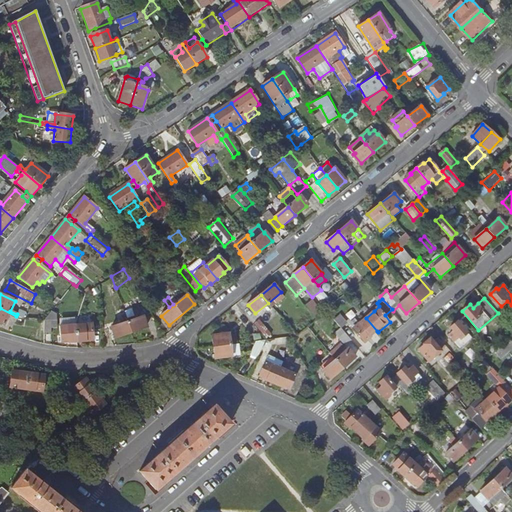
[(478,303),(475,300),(470,304),(473,308),(478,303)]
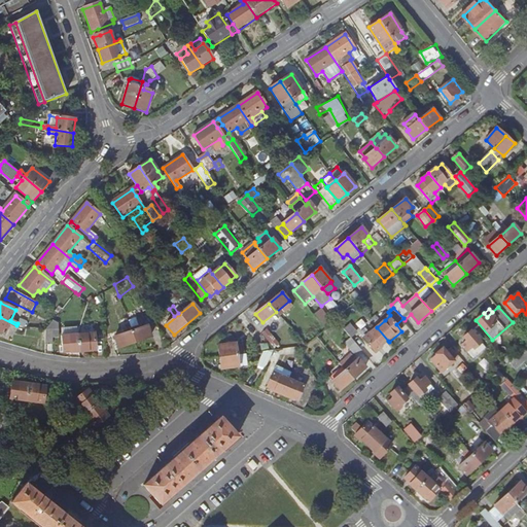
[(332,323),(322,311),(316,317),(326,329),(332,323)]
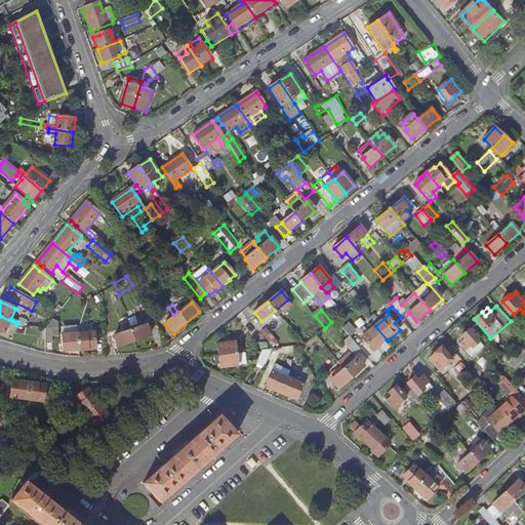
[(162,324),(154,312),(150,315),(158,327),(162,324)]
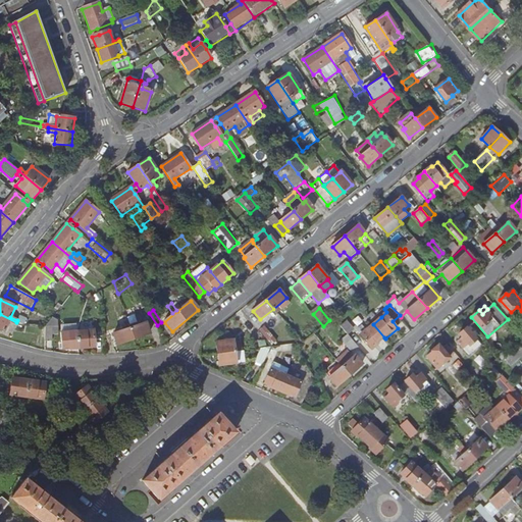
[(16,322),(0,314),(0,330),(4,332),(8,322),(14,325),(16,322)]
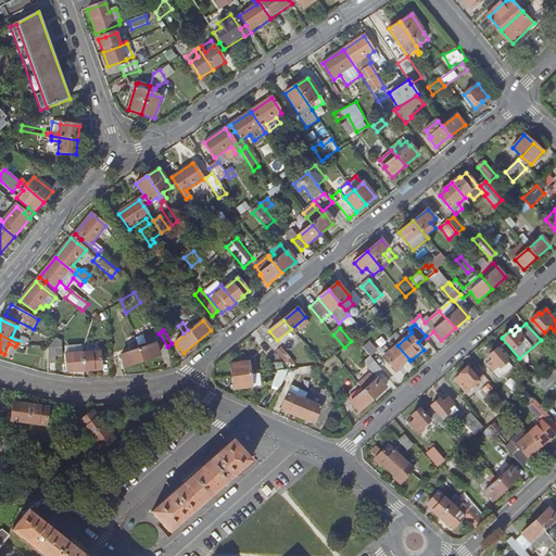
[(431,343),(427,338),(426,336),(418,342),(424,350),(431,343)]
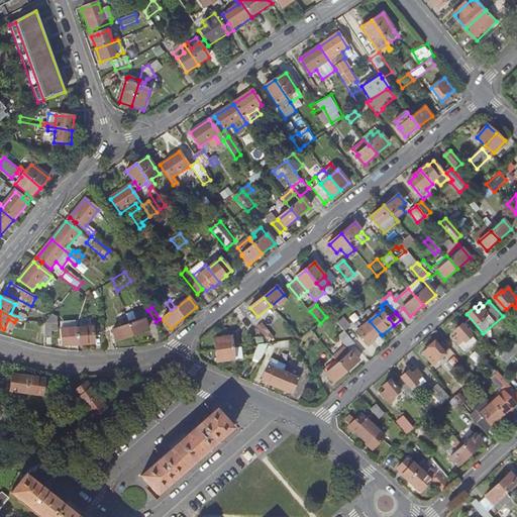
[(79,346),(77,330),(62,330),(61,320),(53,314),(44,324),(45,338),(62,338),(62,345),(71,345),(71,346),(79,346)]
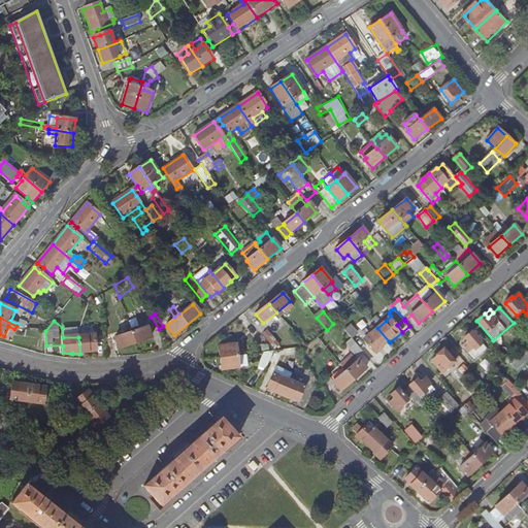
[(357,333),(350,325),(344,329),(352,337),(357,333)]
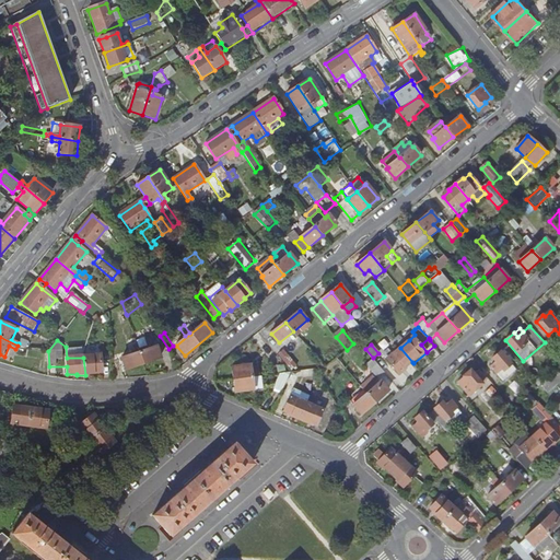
[(160,358),(156,346),(140,352),(144,363),(160,358)]
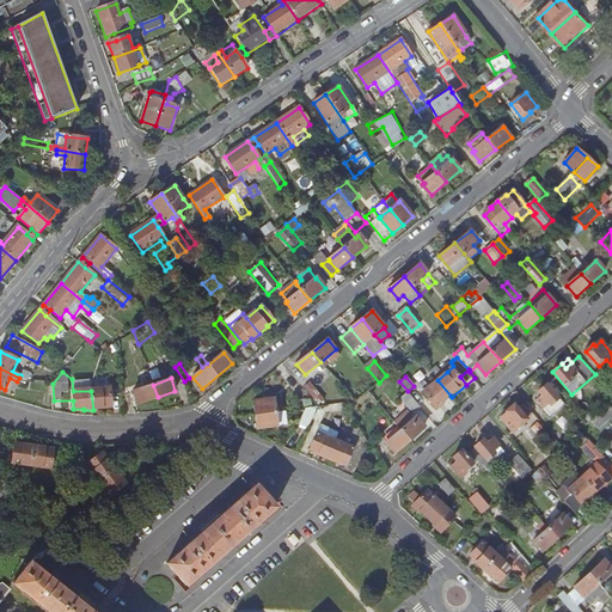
[(563,393),(551,379),(539,391),(543,396),(537,401),(545,409),(563,393)]
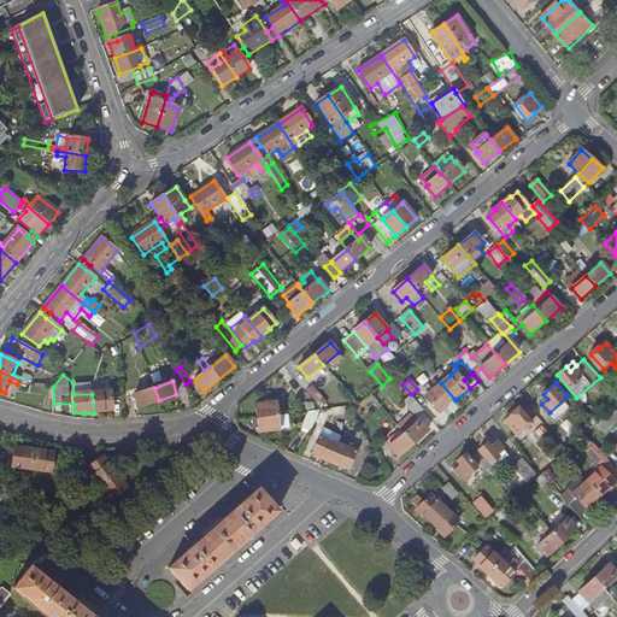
[(454,399),(441,383),(433,391),(429,387),(423,392),(439,410),(447,404),(448,405),(454,399)]
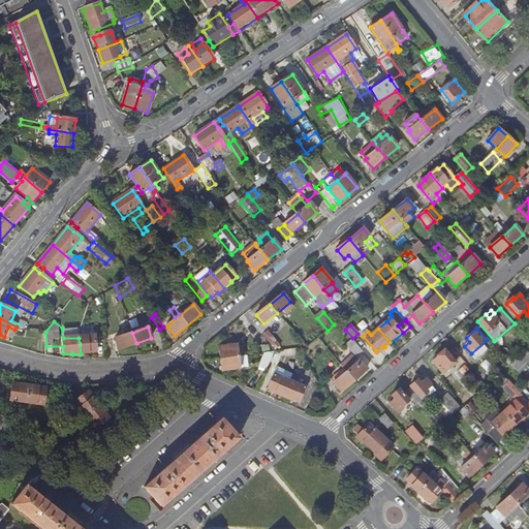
[(136,343),(132,333),(116,339),(120,349),(136,343)]
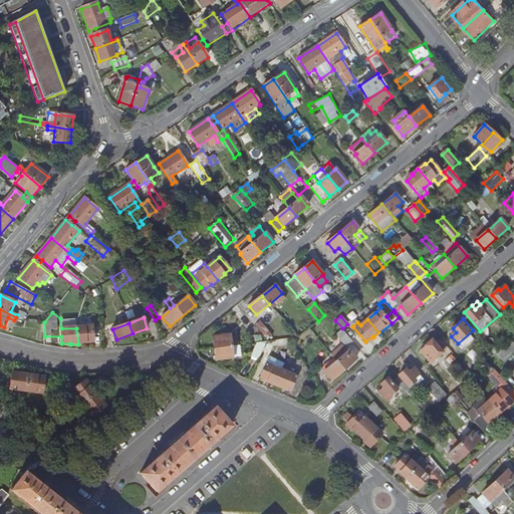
[(100,326),(76,328),(78,344),(86,344),(86,342),(94,341),(94,339),(101,338),(100,326)]
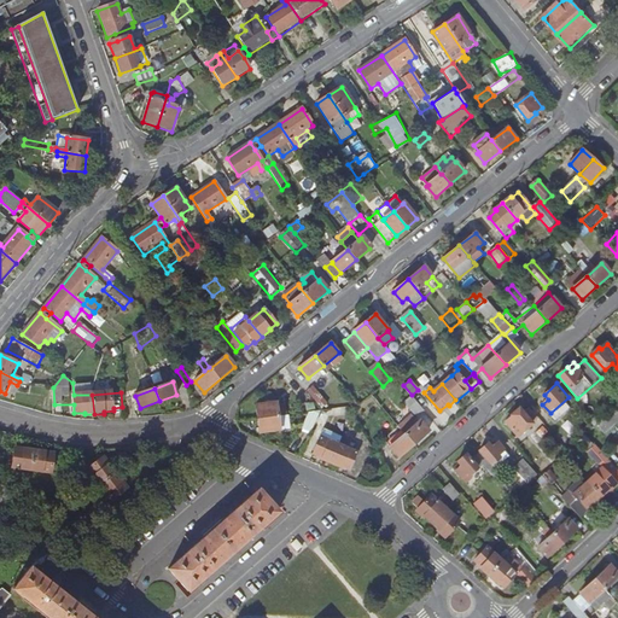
[(425,410),(412,395),(404,402),(417,417),(425,410)]
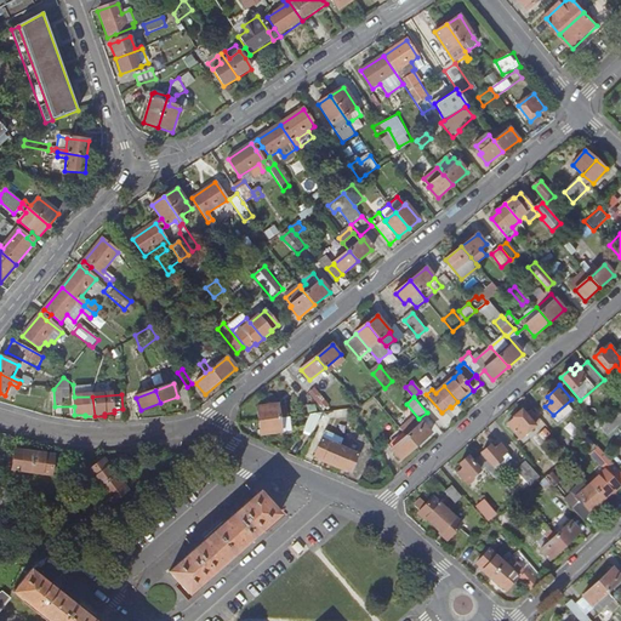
[(280,419),(279,405),(258,408),(260,422),(280,419)]
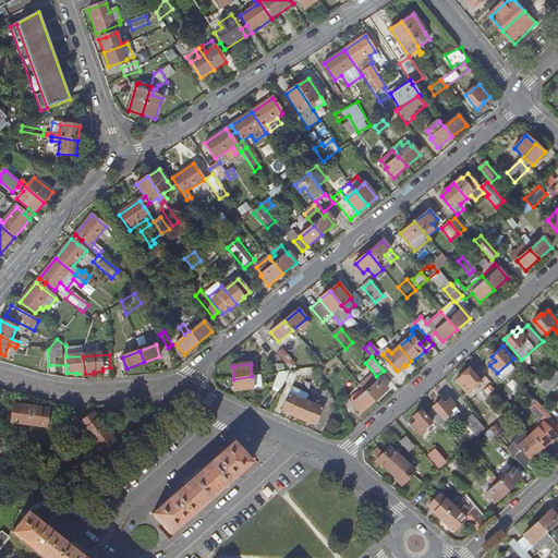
[(481,383),(469,368),(462,375),(463,376),(457,381),(468,393),(481,383)]
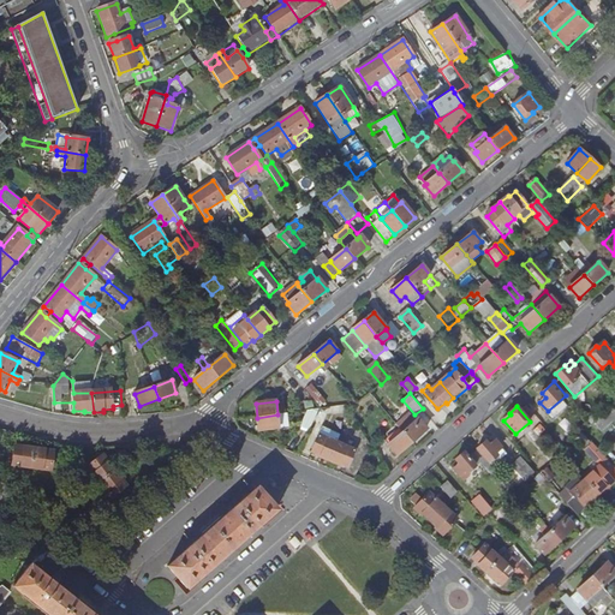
[(537,416),(527,406),(523,410),(532,421),(537,416)]
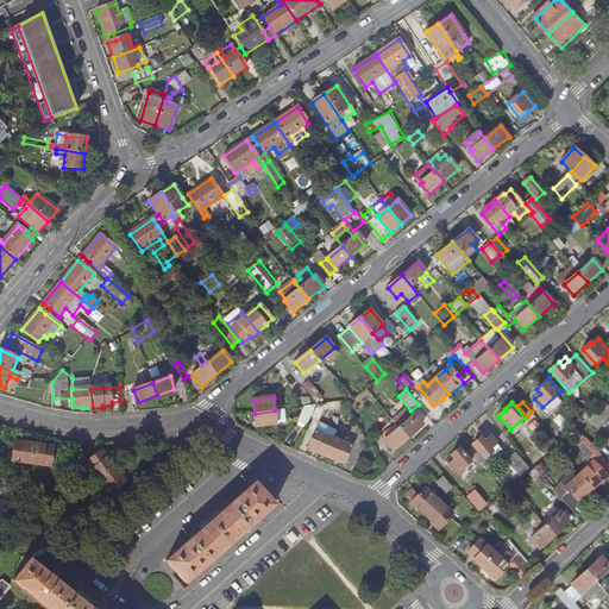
[(608,412),(608,407),(604,402),(598,407),(607,415),(608,412)]
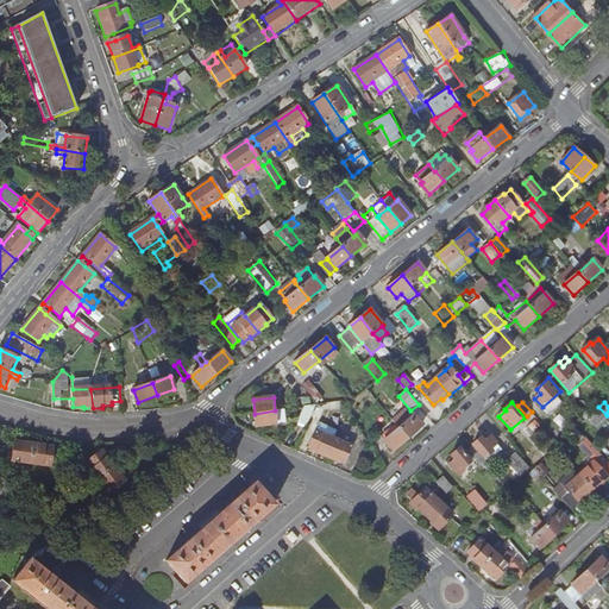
[(320,421),(330,403),(319,405),(313,418),(320,421)]
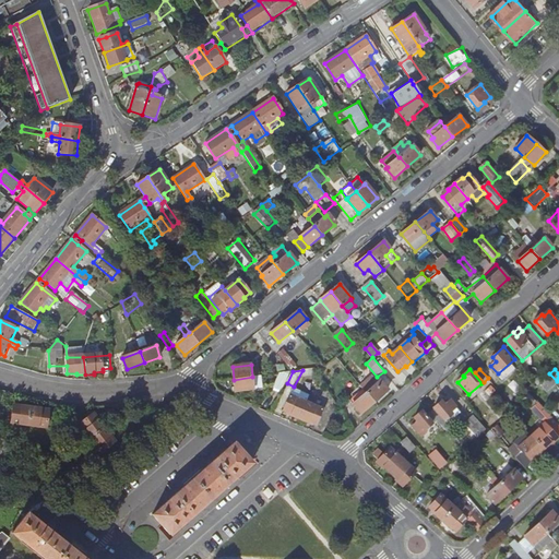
[(282,391),(290,372),(281,373),(274,388),(282,391)]
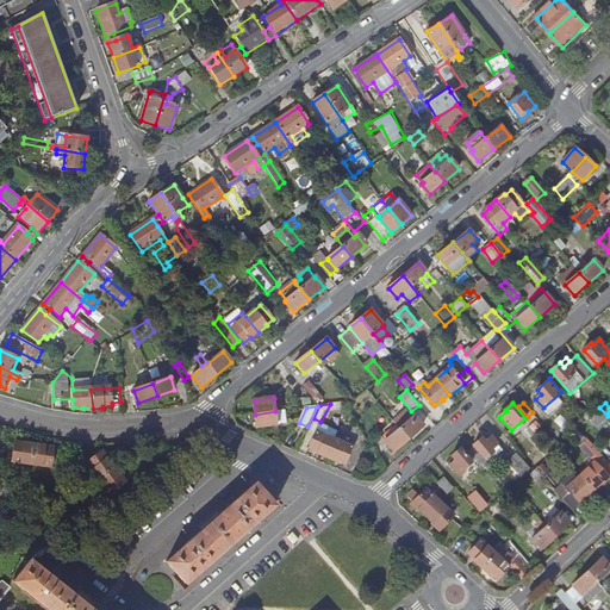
[(591,416),(586,419),(595,428),(608,417),(608,416),(599,408),(591,416)]
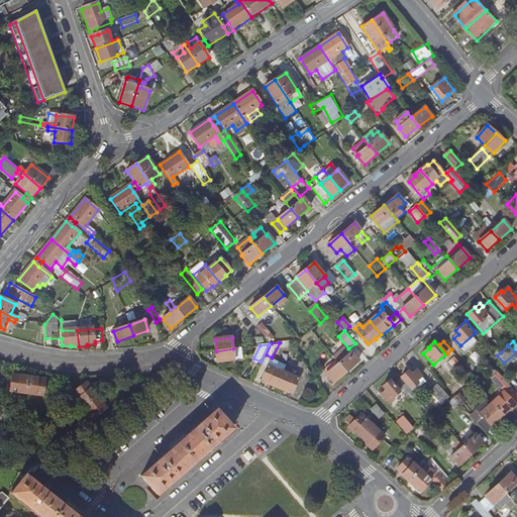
[(241,347),(233,348),(235,360),(242,359),(241,347)]
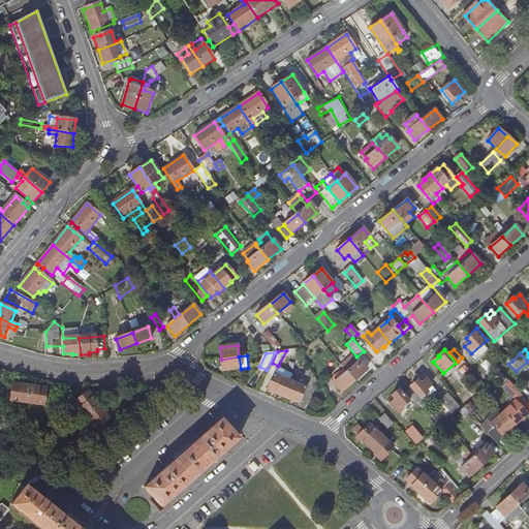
[(367,369),(360,361),(358,362),(352,355),(341,365),(342,365),(347,372),(354,379),(367,369)]
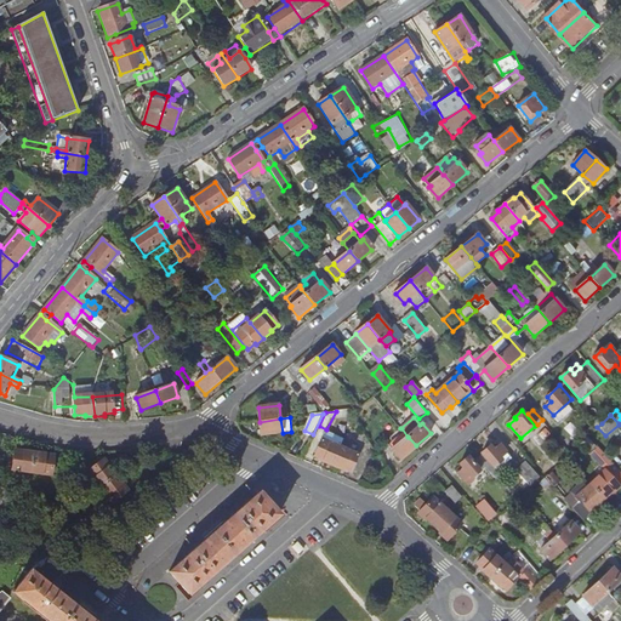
[(283,433),(280,419),(260,422),(262,436),(283,433)]
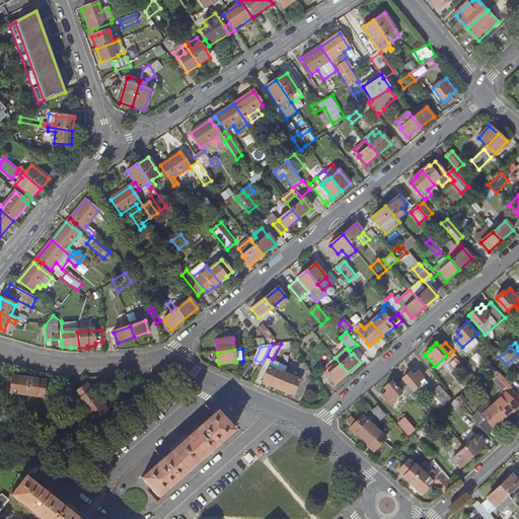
[(501,363),(497,359),(491,365),(495,369),(501,363)]
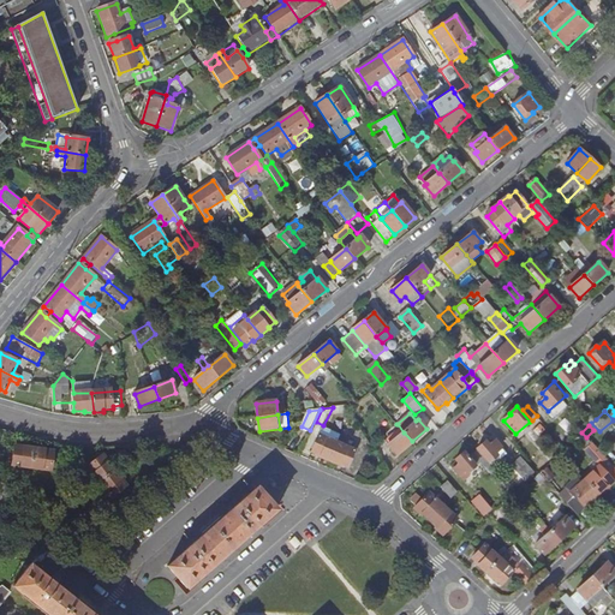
[(338,443),(327,439),(329,431),(322,429),(312,452),(320,454),(318,457),(329,461),(338,443)]
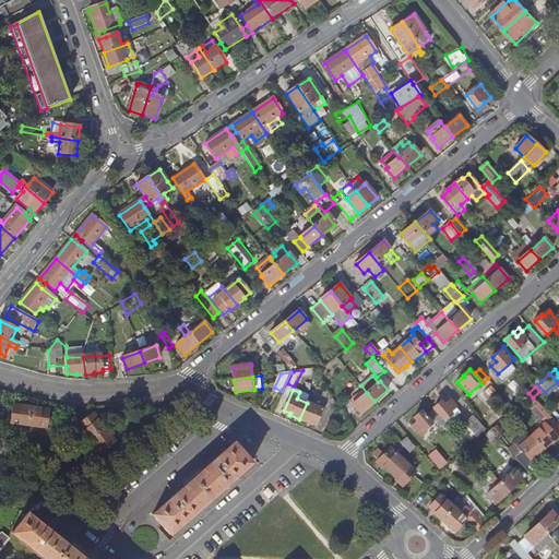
[(375,401),(367,393),(353,404),(360,413),(375,401)]
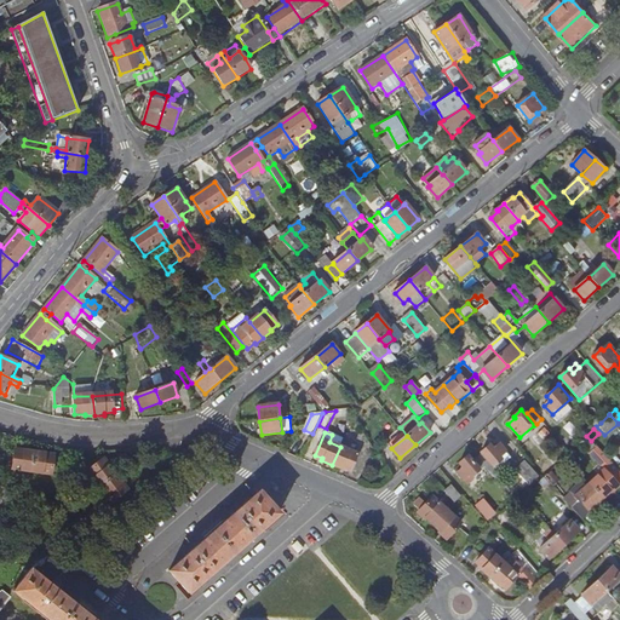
[(346,449),(340,447),(332,465),(343,470),(343,468),(350,471),(361,448),(349,443),(346,449)]
